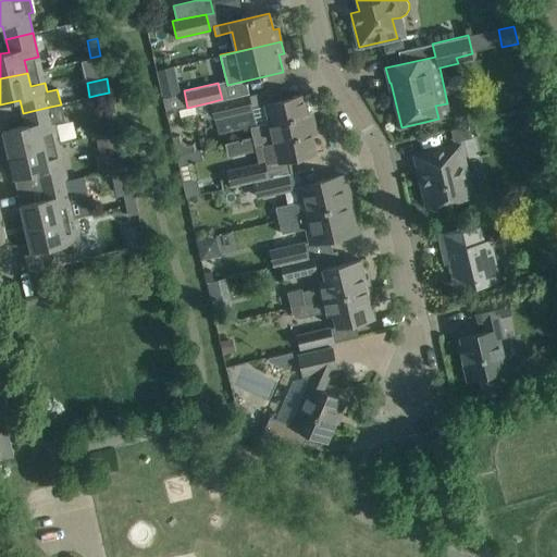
[(249,94),(222,99),(210,102),(214,119),(222,116),(248,110),(252,109),(249,94)]
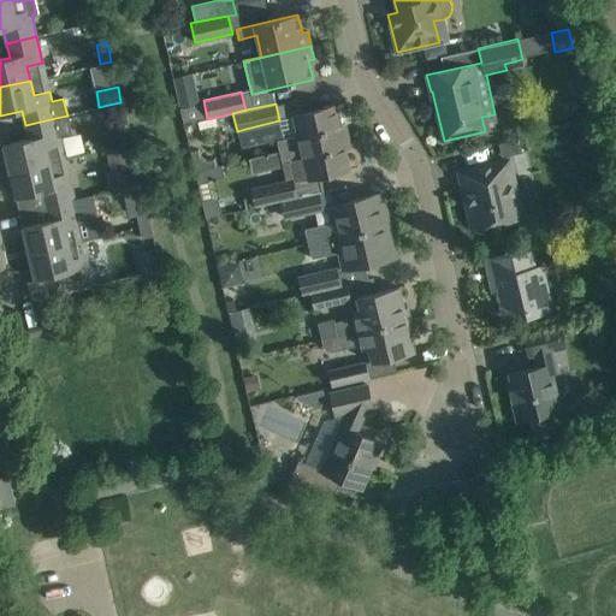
[(277,140),(279,152),(348,136),(345,124),(339,125),(335,104),(292,114),(296,131),(294,136),(277,140)]
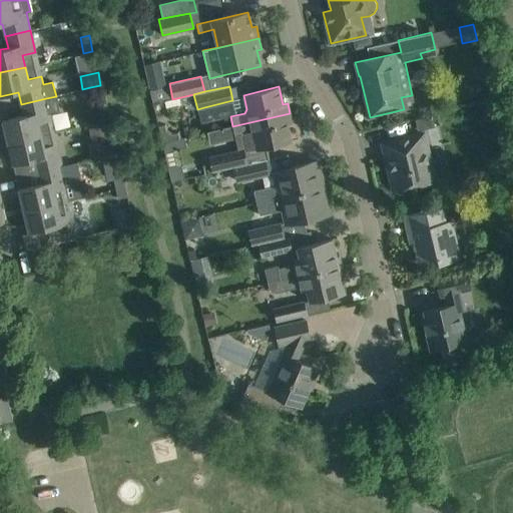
[(38,123),(51,120),(50,114),(59,111),(56,96),(46,98),(21,104),(23,115),(2,120),(8,143),(41,135),(38,123)]
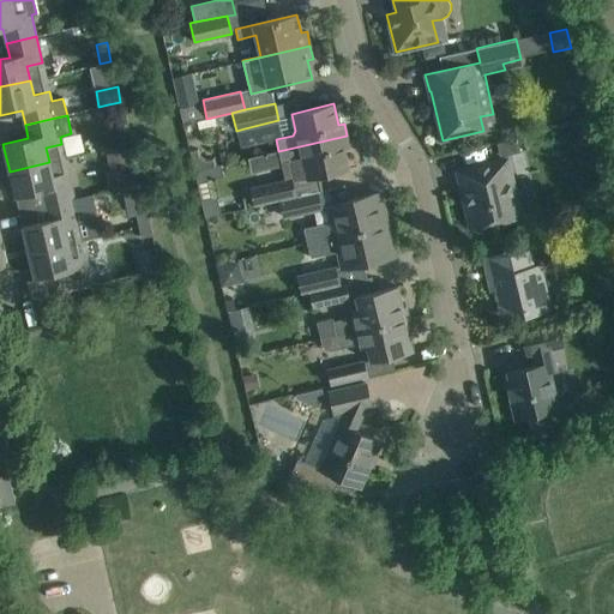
[(347,136),(278,151),(281,163),(299,158),(302,162),(307,179),(349,169),(344,148),(349,146),(347,136)]
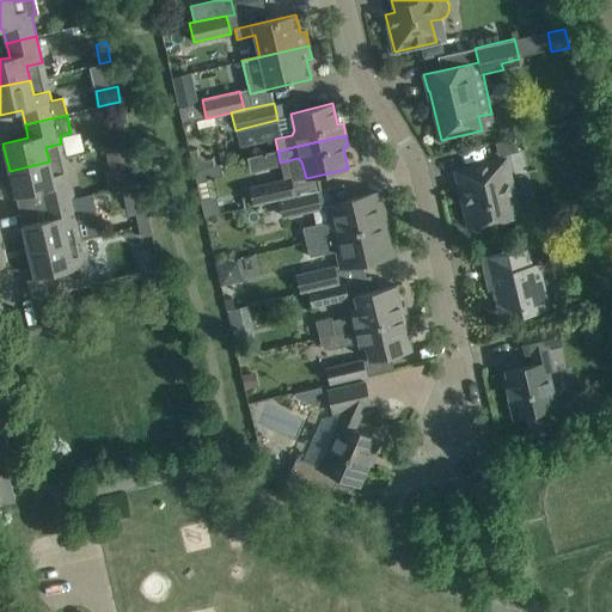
[(513,138),(494,141),(497,154),(516,151),(513,138)]
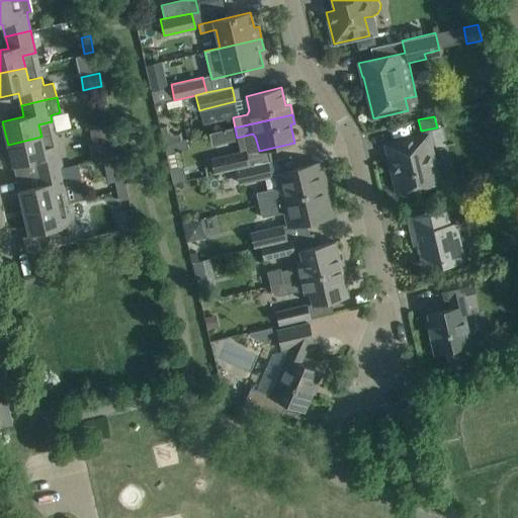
[(97,157),(118,151),(108,119),(87,125),(97,157)]
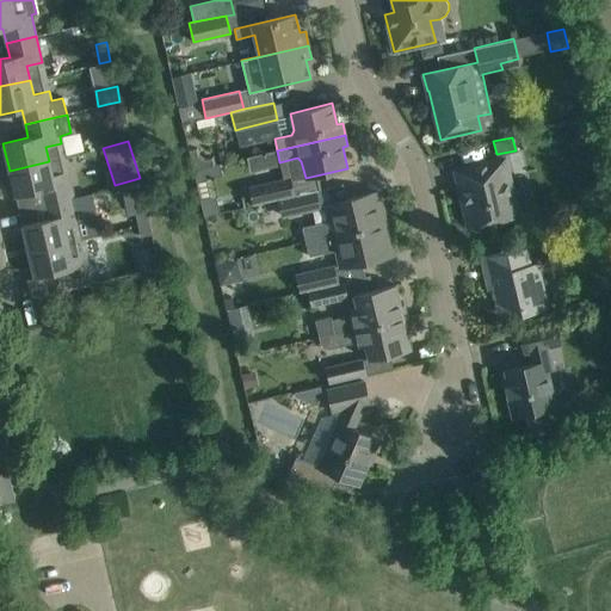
[(455,170),(463,201),(468,226),(517,214),(504,159),(460,170),(455,170)]
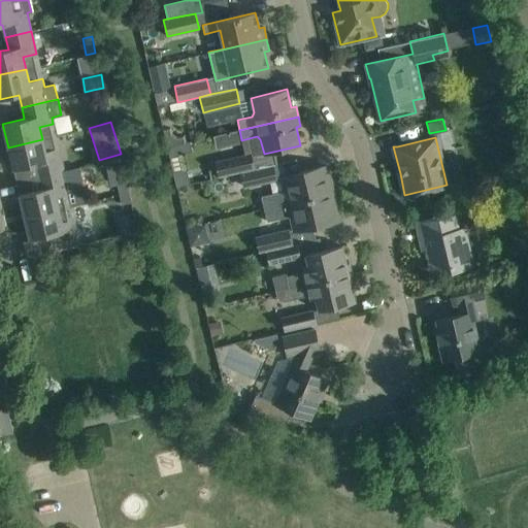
[(35,165),(37,177),(64,171),(59,147),(45,151),(42,139),(8,147),(13,170),(35,165)]
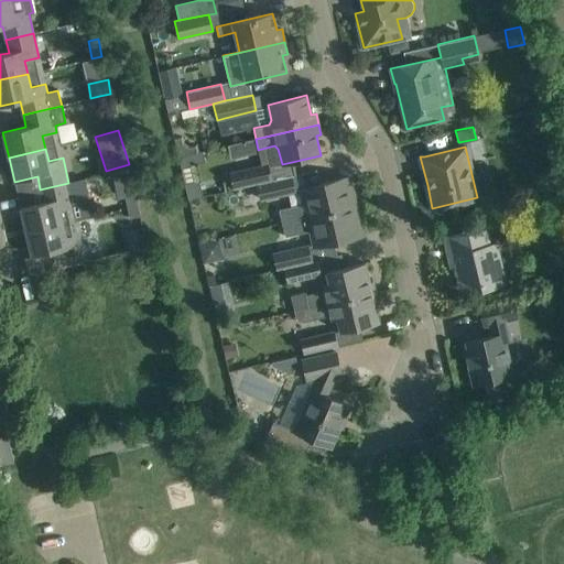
[(234,190),(257,184),(272,181),(268,164),(229,173),(234,190)]
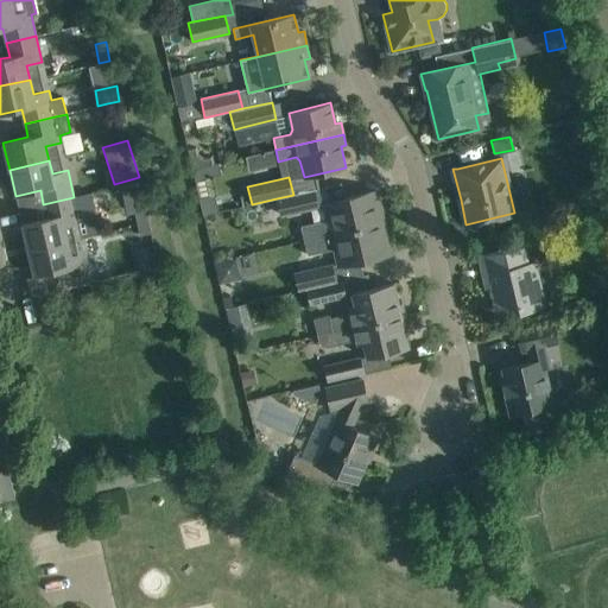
[(138,226),(149,223),(139,182),(128,184),(138,226)]
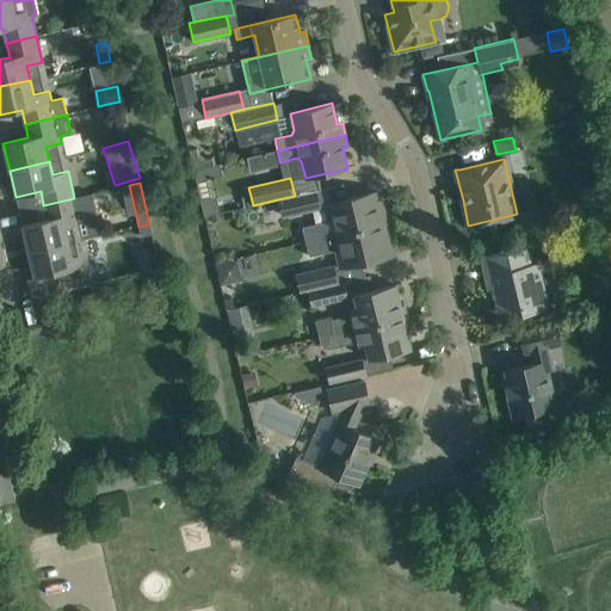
[(315,190),(295,196),(278,199),(282,216),(319,207),(315,190)]
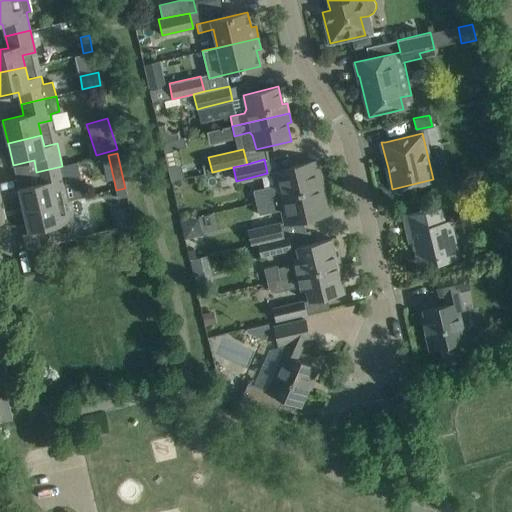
[(253,190),(256,202),(322,187),(316,161),(273,171),(276,185),(253,190)]
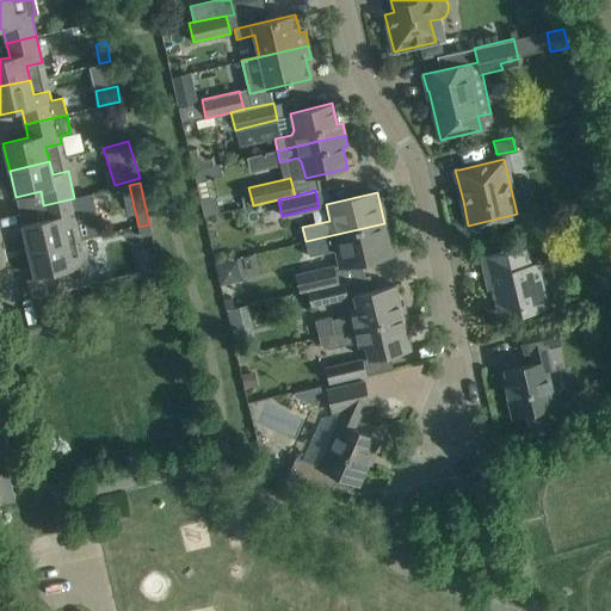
[(22,224),(28,251),(84,239),(74,198),(43,205),(47,218),(22,224)]
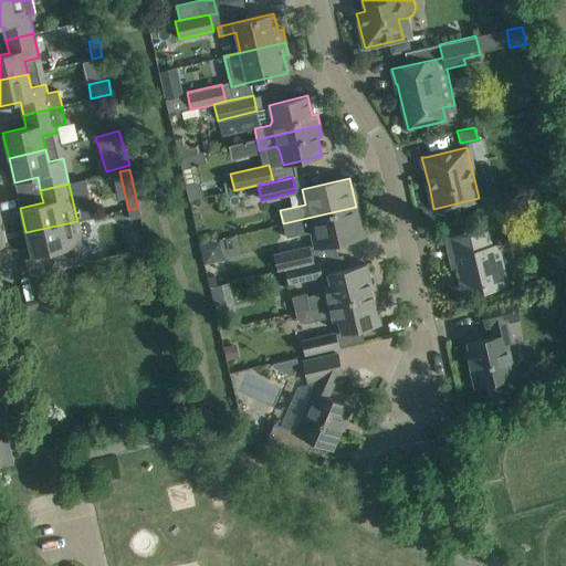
[(356,207),(283,223),(286,238),(312,231),(315,247),(363,236),(356,207)]
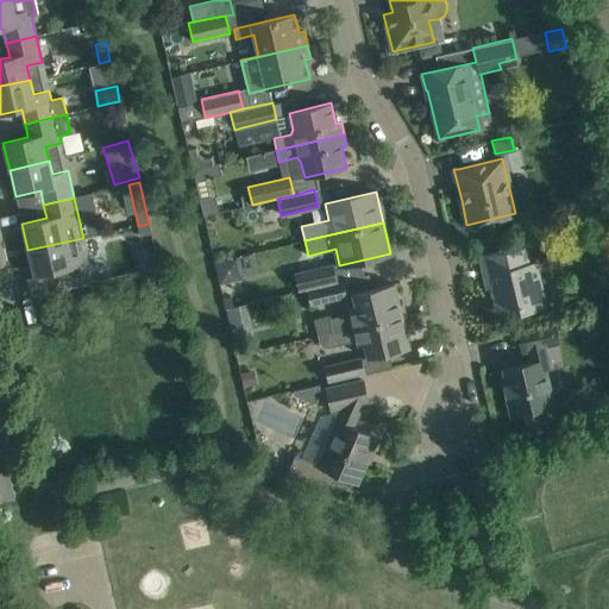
[(154,245),(149,224),(138,226),(139,234),(137,236),(139,251),(154,248),(154,245)]
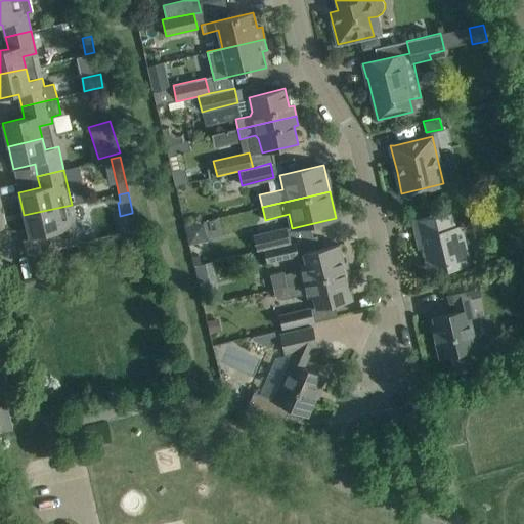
[(72,205),(24,215),(30,238),(41,235),(44,252),(81,243),(72,205)]
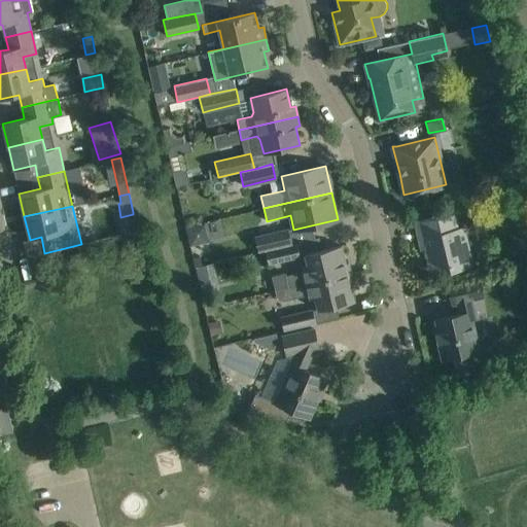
[(421,250),(425,250),(429,270),(449,266),(450,271),(472,266),(463,225),(458,226),(454,212),(415,221),(421,250)]
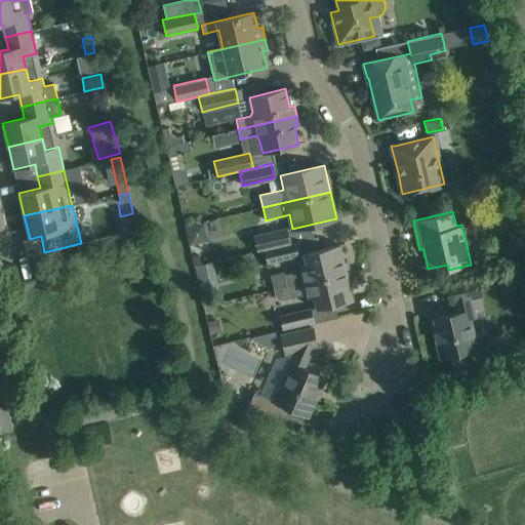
[(190,243),(211,240),(208,221),(188,225),(190,243)]
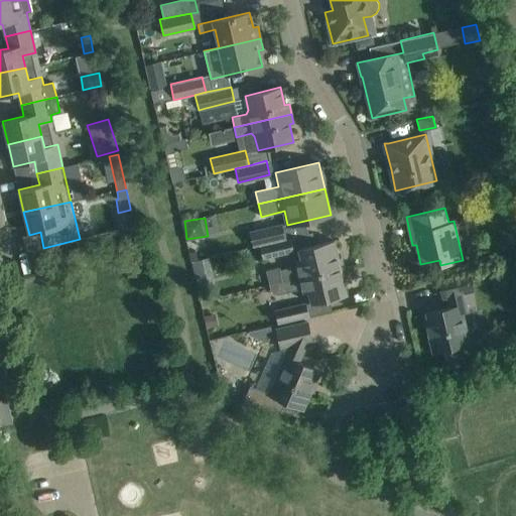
[(281,225),(250,233),(253,247),(259,245),(285,239),(281,225)]
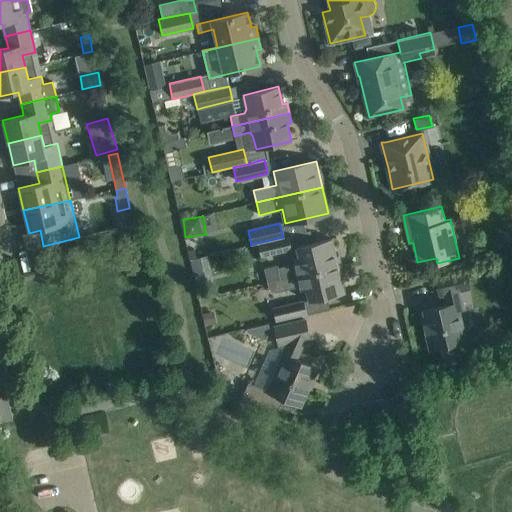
[(289,236),(283,237),(257,243),(260,256),(292,249),(289,236)]
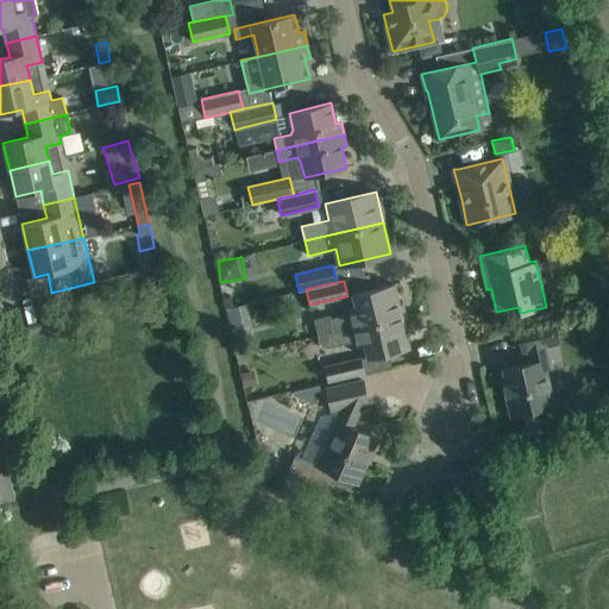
[(316,330),(318,336),(405,315),(402,303),(399,305),(394,283),(371,289),(352,293),(356,307),(350,308),(351,314),(331,319),(330,315),(314,319),(316,330)]
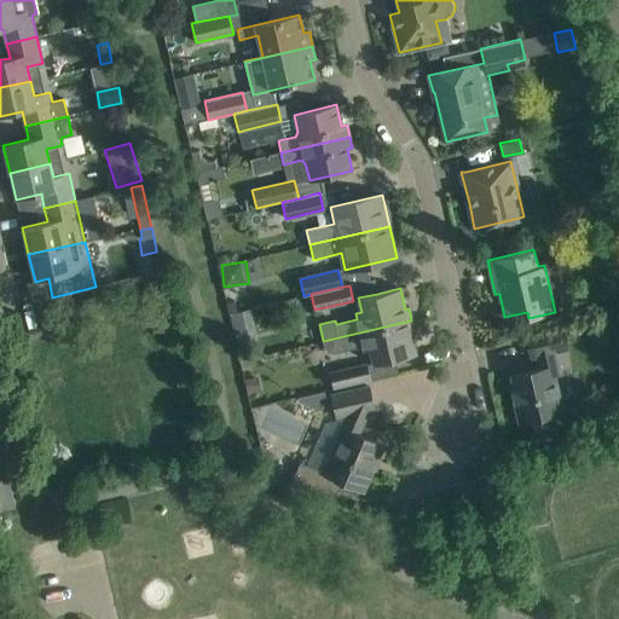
[(97,296),(85,300),(87,312),(100,310),(97,296)]
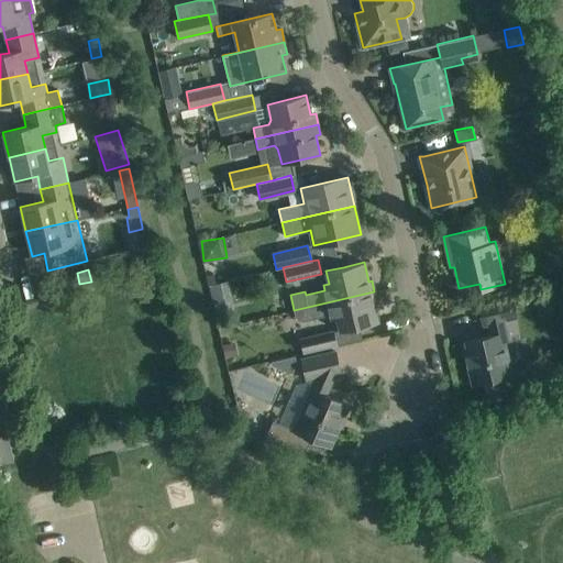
[(216,284),(212,273),(206,275),(206,276),(208,285),(216,284)]
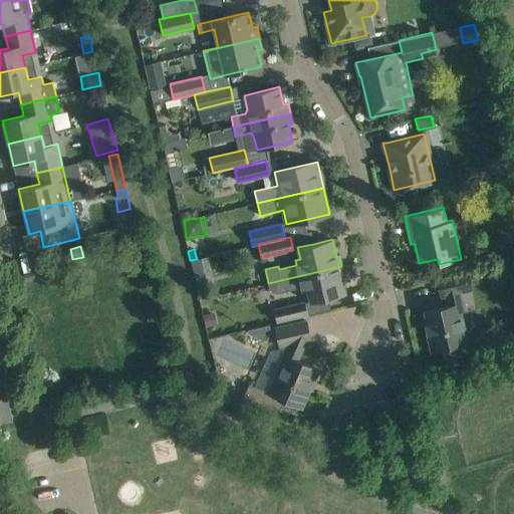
[(197,259),(190,260),(196,286),(215,282),(209,256),(197,259)]
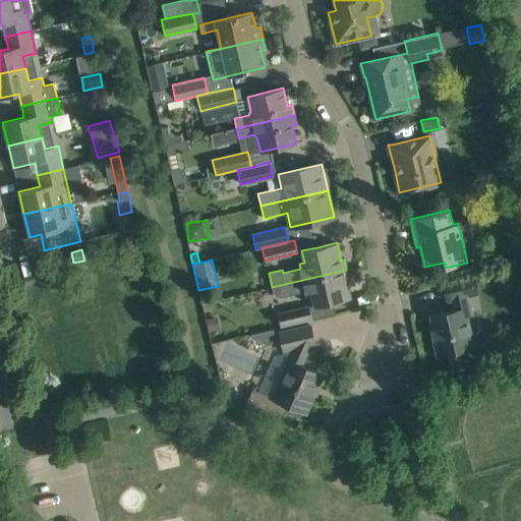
[(346,270),(272,287),(273,293),(276,297),(280,297),(305,291),(306,295),(311,294),(314,306),(350,298),(346,280),(349,280),(346,270)]
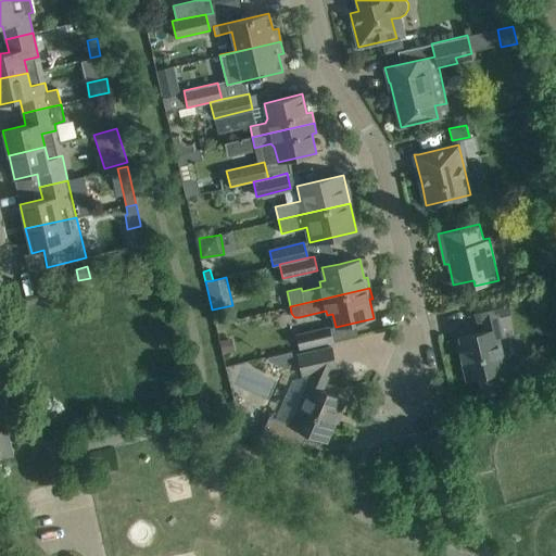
[(464,350),(460,350),(467,379),(478,376),(482,399),(523,389),(518,365),(505,368),(497,337),(502,337),(496,316),(510,313),(506,293),(472,302),(477,320),(482,319),(485,331),(460,337),(464,350)]
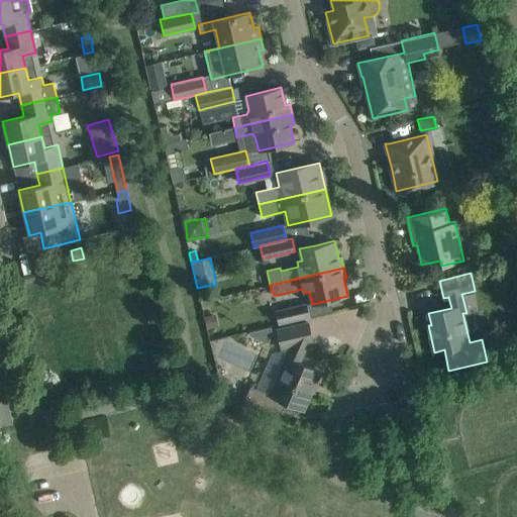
[(307,304),(287,309),(275,311),(278,324),(290,322),(310,317),(307,304)]
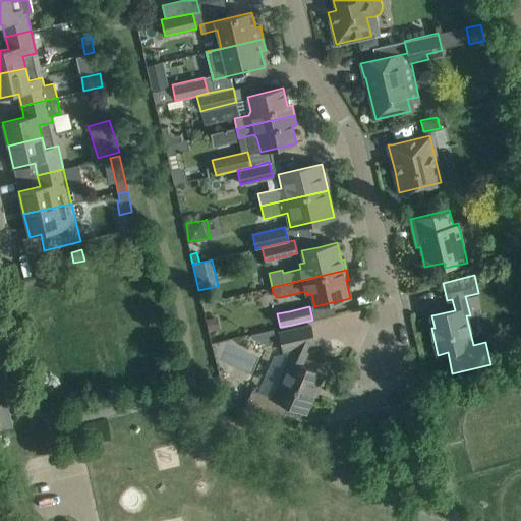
[(284,383),(277,399),(252,389),(243,409),(279,424),(288,406),(305,414),(323,374),(301,365),(310,345),(314,344),(310,325),(279,333),(283,352),(293,349),(282,375),(286,378),(284,383)]
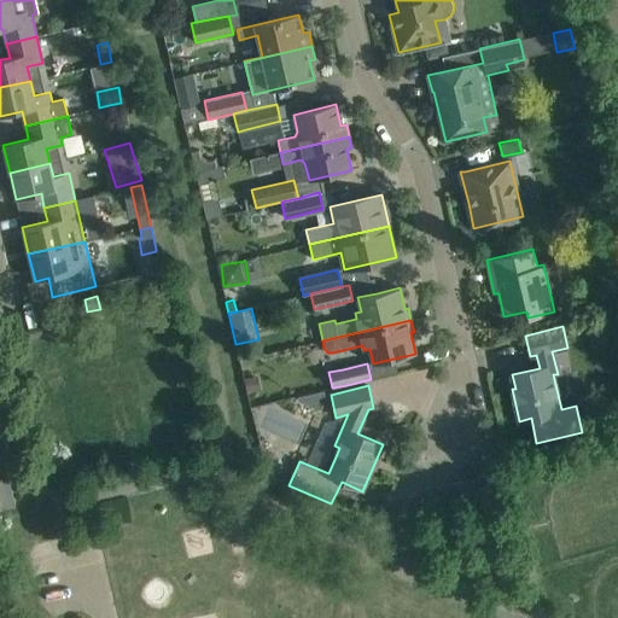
[(324,394),(297,401),(298,404),(320,414),(325,402),(324,394)]
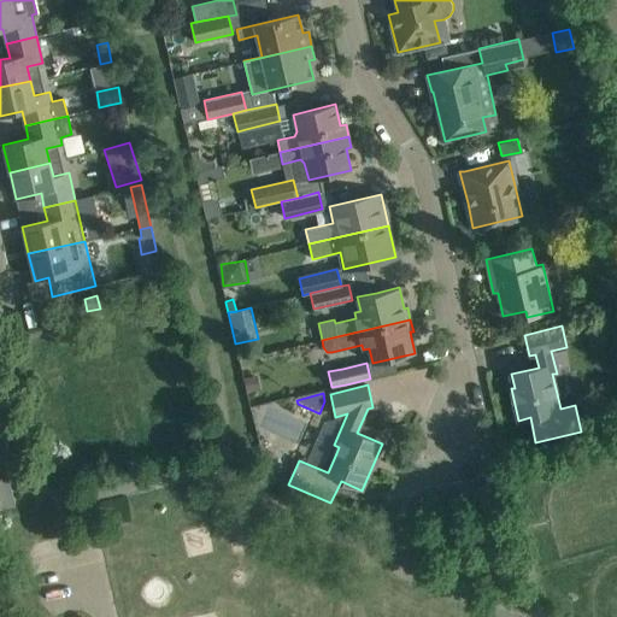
[(327,468),(339,424),(324,419),(311,463),(327,468)]
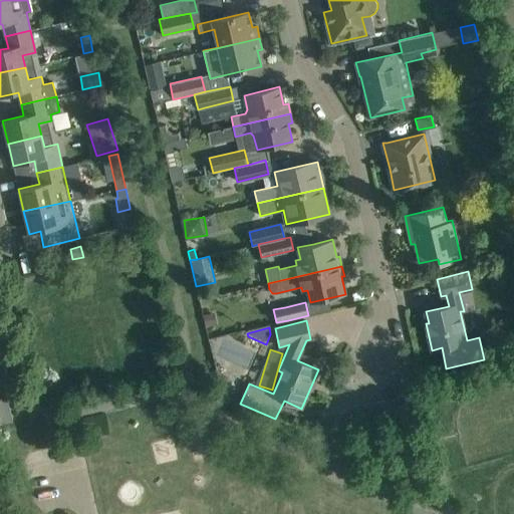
[(0,424),(12,422),(6,398),(0,399),(0,424)]
